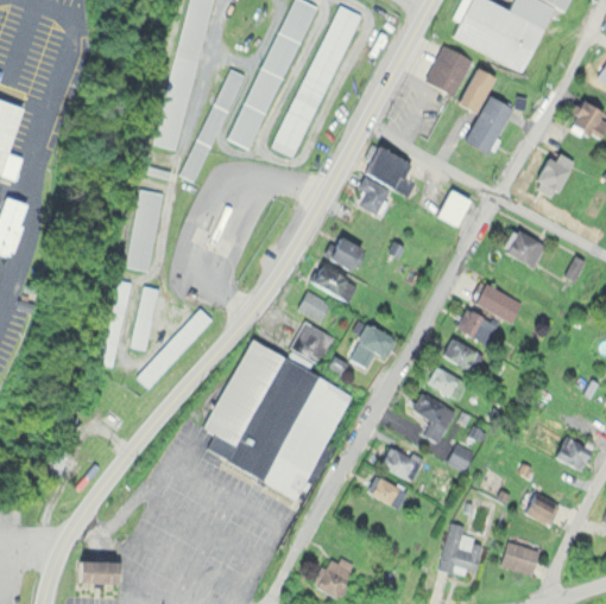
[(178,152),(213,0),(189,0),(156,146),(178,152)]
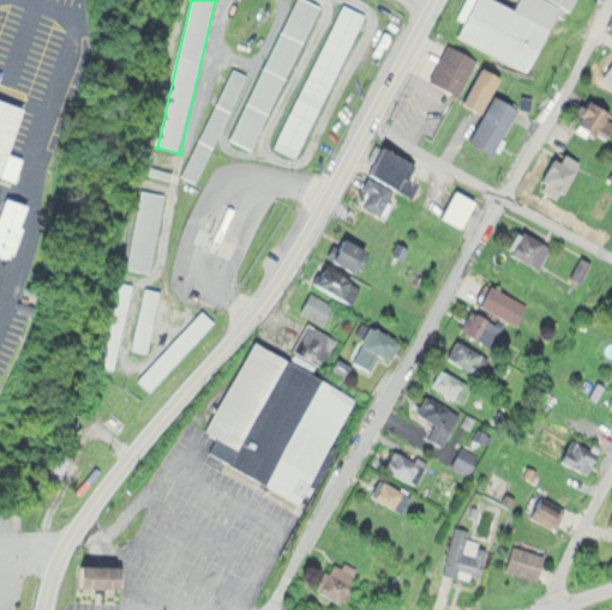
[(292,0),(235,144),(258,153),(317,4),(306,0),(292,0)]
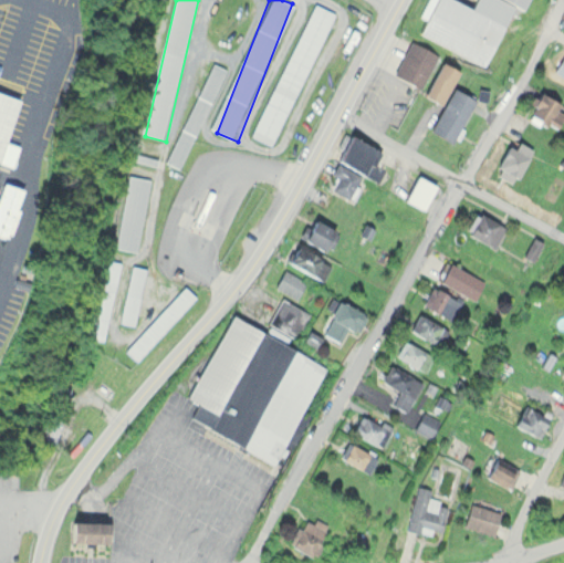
[(420,33),(486,68),(515,8),(500,0),(477,0),(472,10),(452,0),(428,0),(419,18),(427,21),(420,33)]
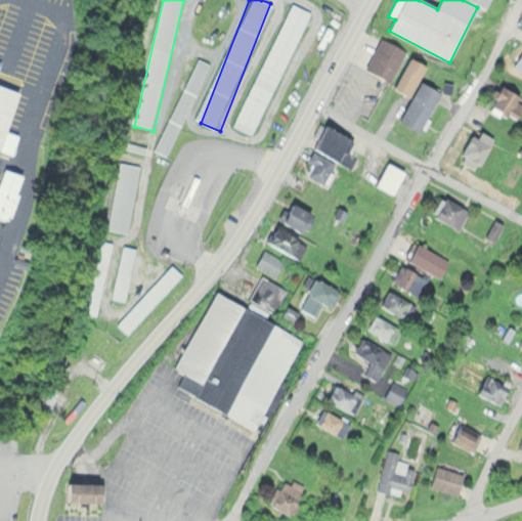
[(311,12),(292,4),(235,128),(255,136),(311,12)]
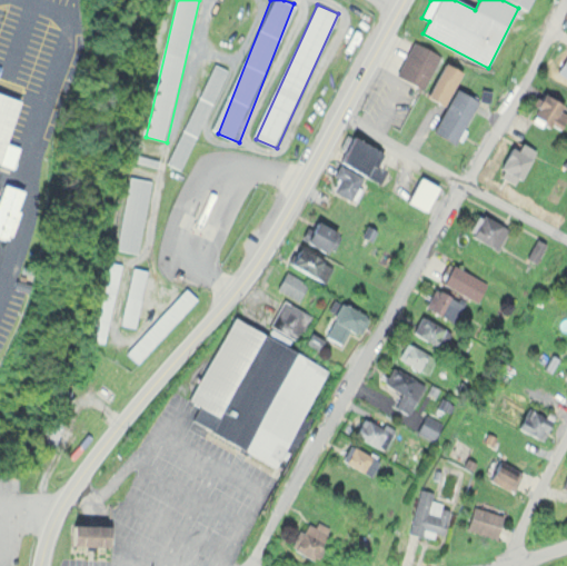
[(398,76),(426,91),(444,58),(417,43),(398,76)]
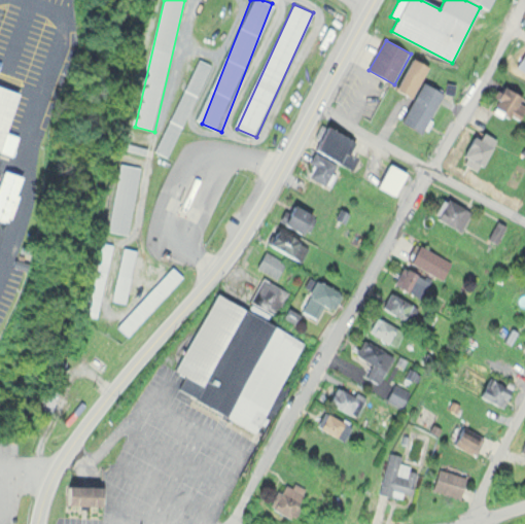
[(156,153),(169,160),(212,66),(200,60),(156,153)]
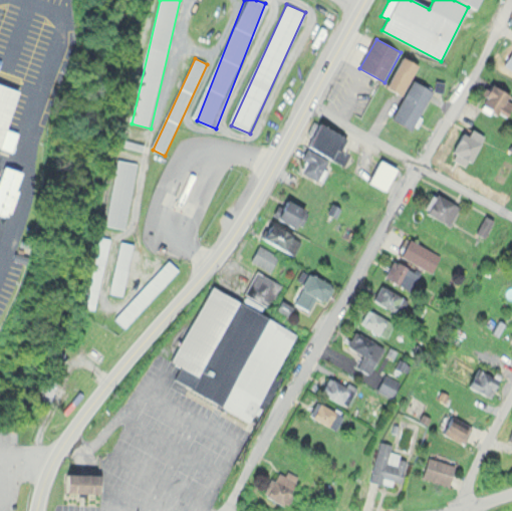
[(364,119),(381,85),(365,77),(348,111),(364,119)]
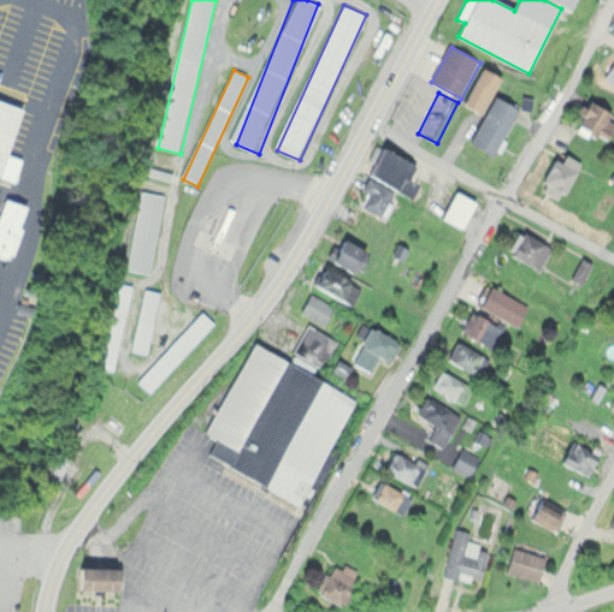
[(471,144),(496,158),(521,111),(496,97),(471,144)]
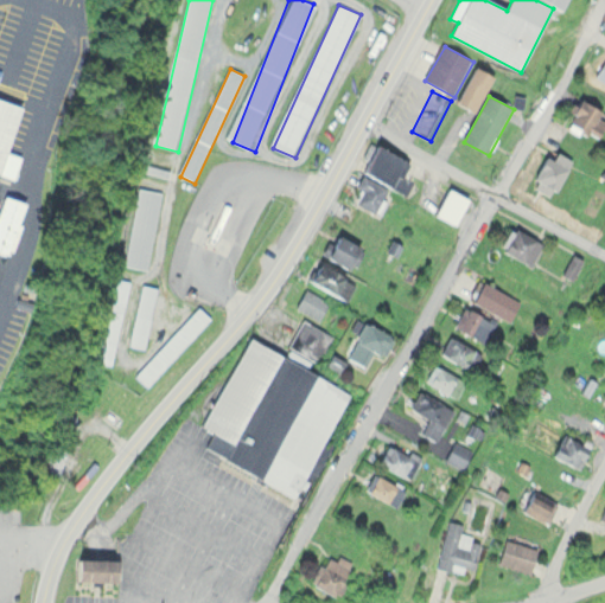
[(0,179),(16,184),(23,159),(8,155),(23,106),(0,98),(0,179)]
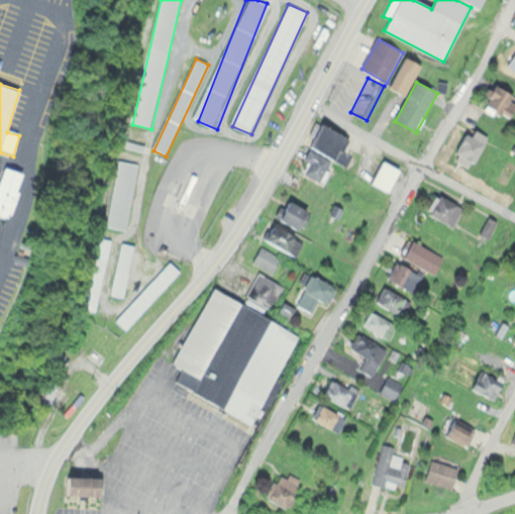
[(351,139),(322,125),(311,147),(349,168),(354,157),(345,151),(351,139)]
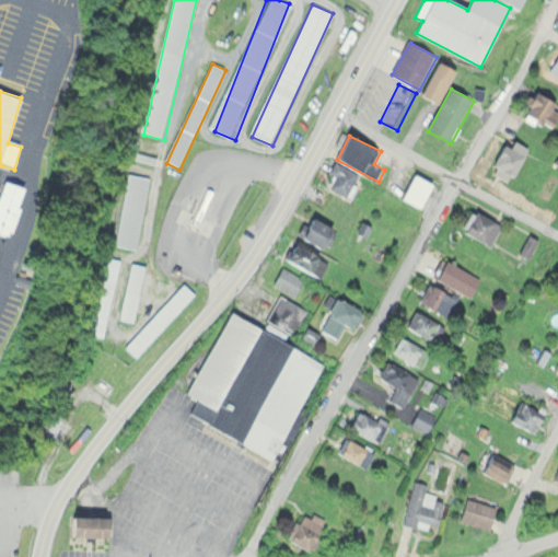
[(531,150),(510,138),(490,172),(511,184),(531,150)]
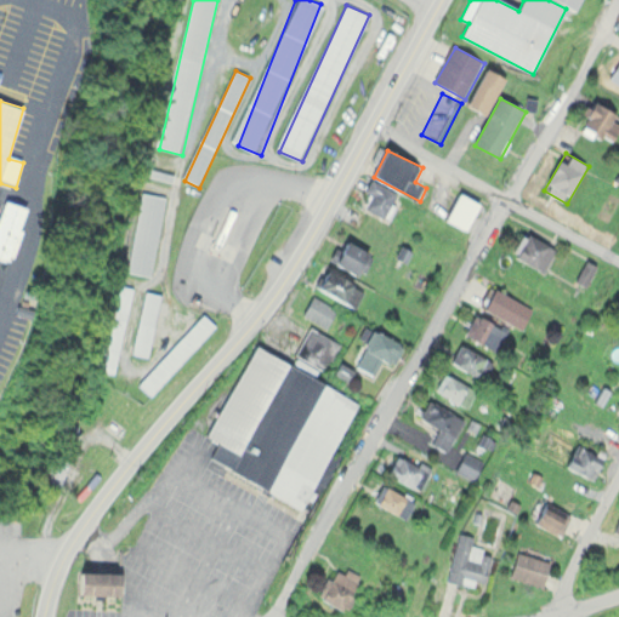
[(363,209),(387,221),(398,195),(375,183),(363,209)]
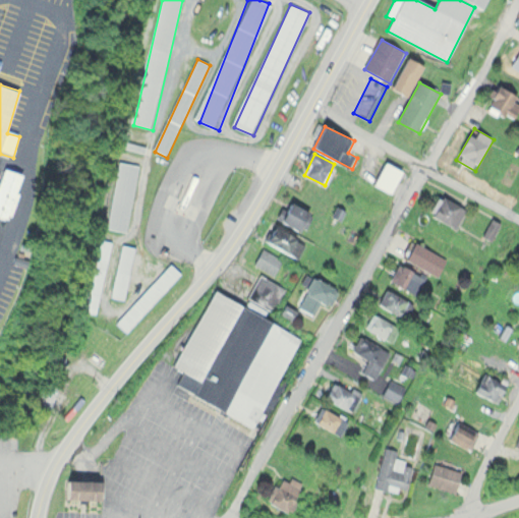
[(391,194),(404,174),(381,159),(367,179),(391,194)]
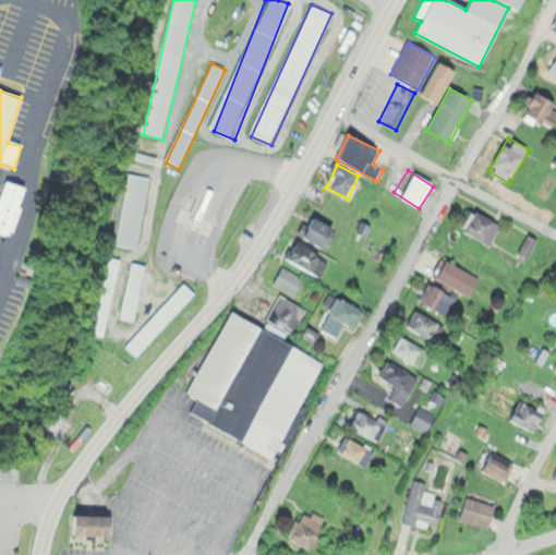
[(149,179),(129,176),(117,248),(137,251),(149,179)]
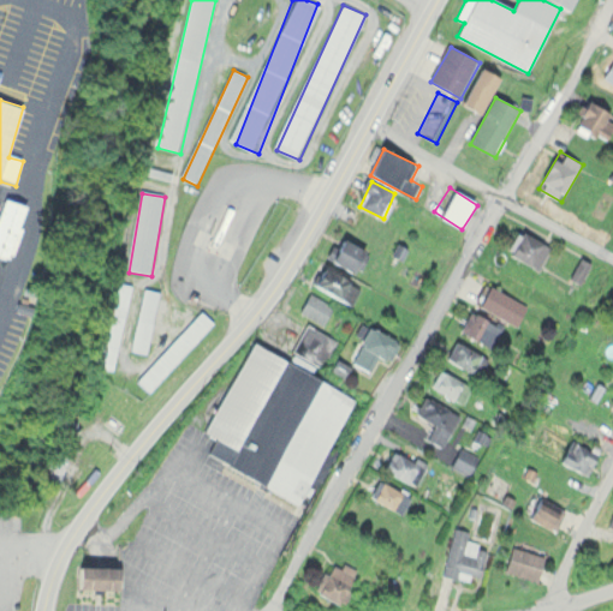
[(0,256),(9,259),(28,209),(6,201),(0,216),(0,256)]
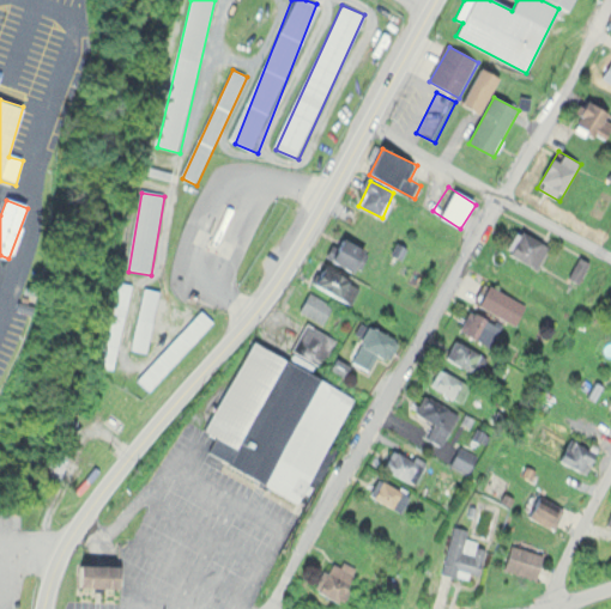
[(507,251),(537,272),(551,250),(521,230),(507,251)]
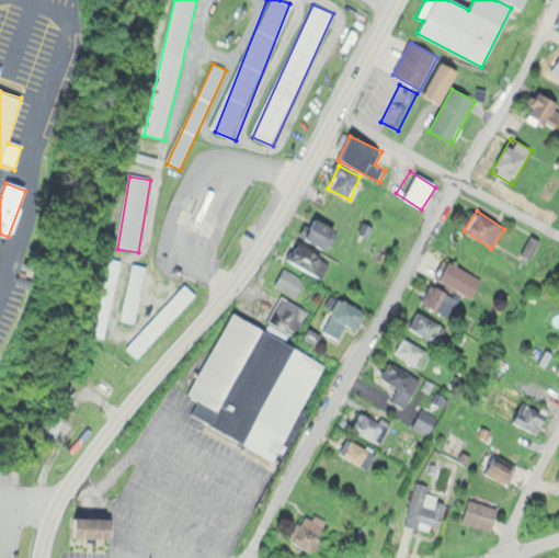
[(323,251),(334,231),(310,218),(300,239),(323,251)]
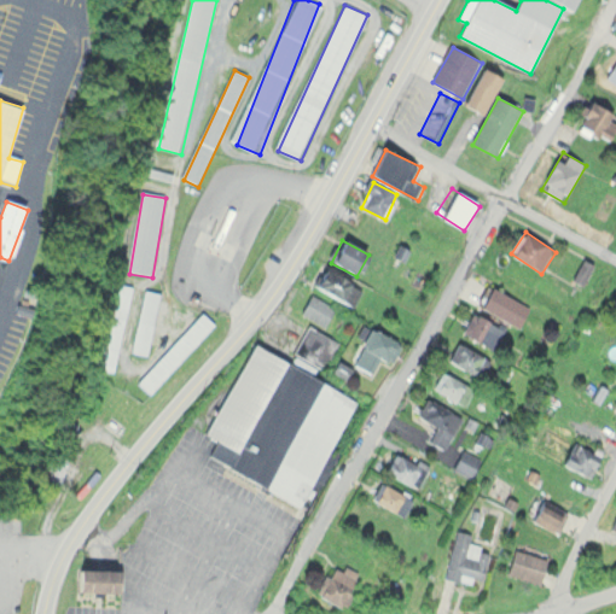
[(315,288),(355,310),(365,292),(325,270),(315,288)]
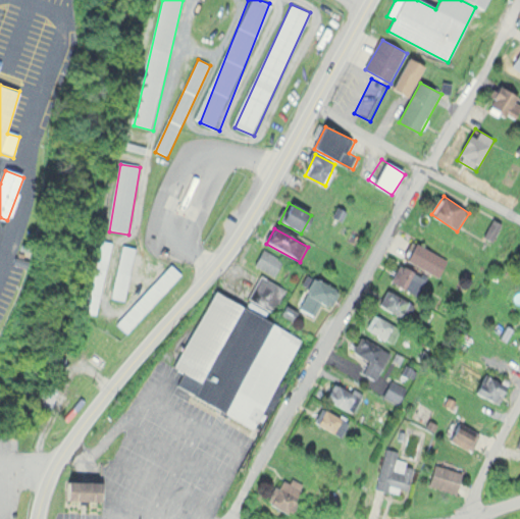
[(85,314),(98,317),(112,244),(99,241),(85,314)]
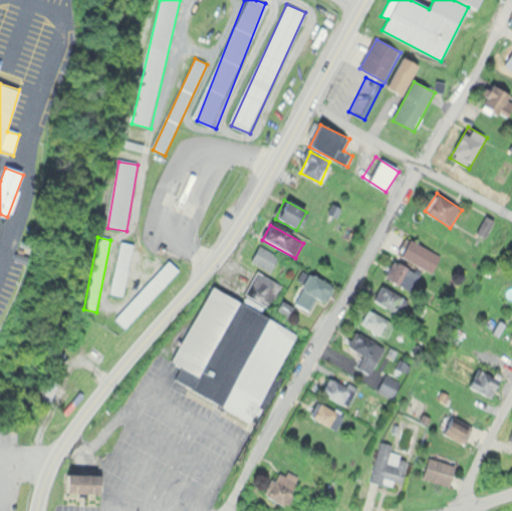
[(442,258),(409,240),(400,257),(433,275),(442,258)]
